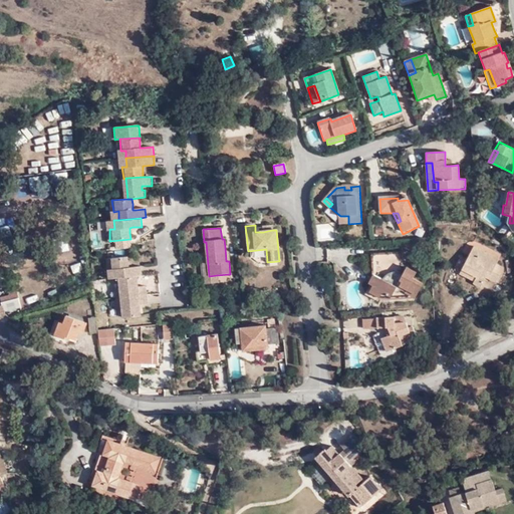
[(476,246),(463,269),(477,277),(475,281),(474,283),(482,287),(487,277),(496,283),(504,268),(497,264),(500,259),(476,246)]
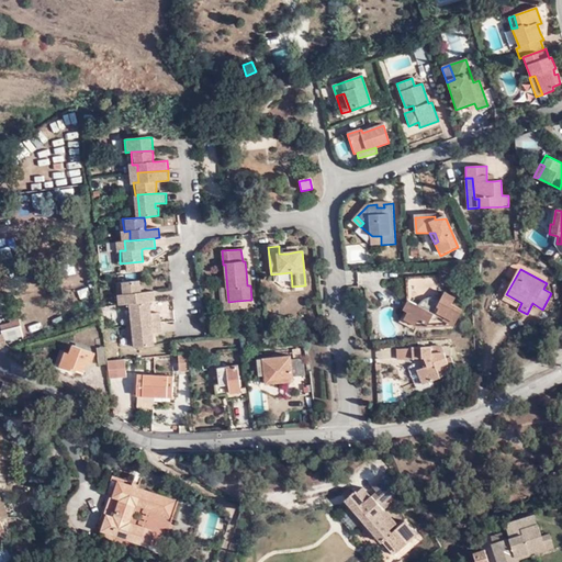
[(238,310),(237,301),(228,302),(226,278),(221,278),(224,311),(238,310)]
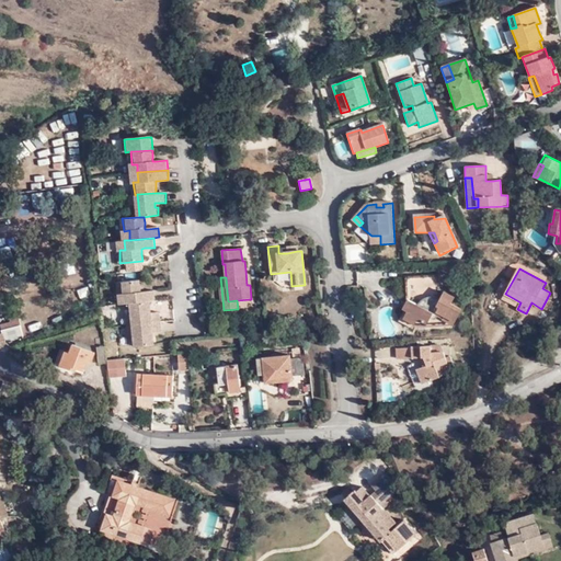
[(436,320),(438,318),(441,315),(445,317),(443,320),(454,327),(462,311),(453,306),(456,299),(445,293),(441,300),(439,277),(408,278),(409,301),(403,311),(407,312),(401,322),(414,329),(419,321),(427,325),(431,319),(434,321),(436,320)]
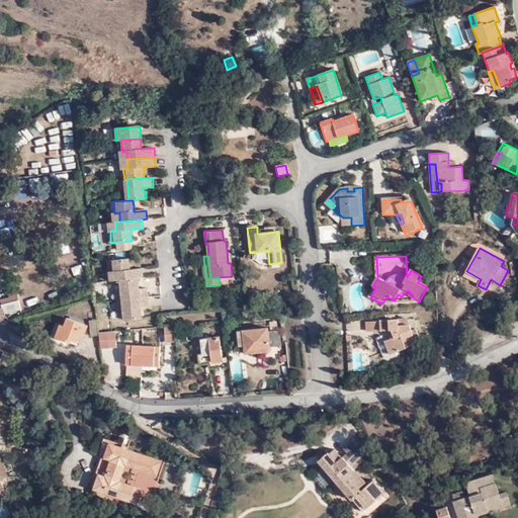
[(140,278),(144,277),(143,269),(134,269),(131,270),(131,264),(130,259),(110,260),(111,272),(116,272),(117,280),(121,280),(140,278)]
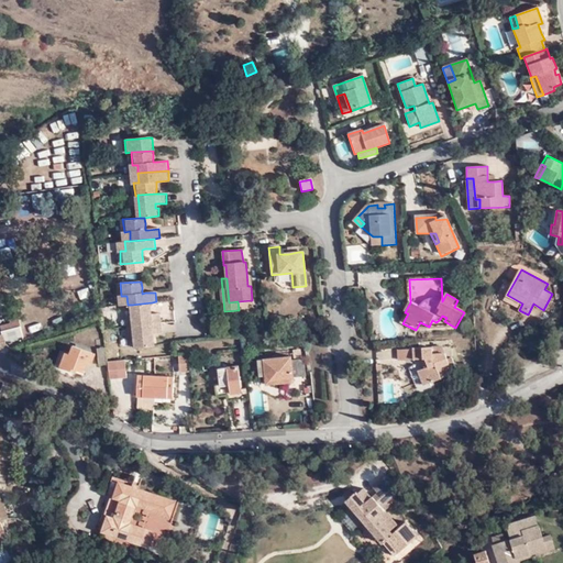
[(522,304),(507,295),(505,300),(520,308),(522,304)]
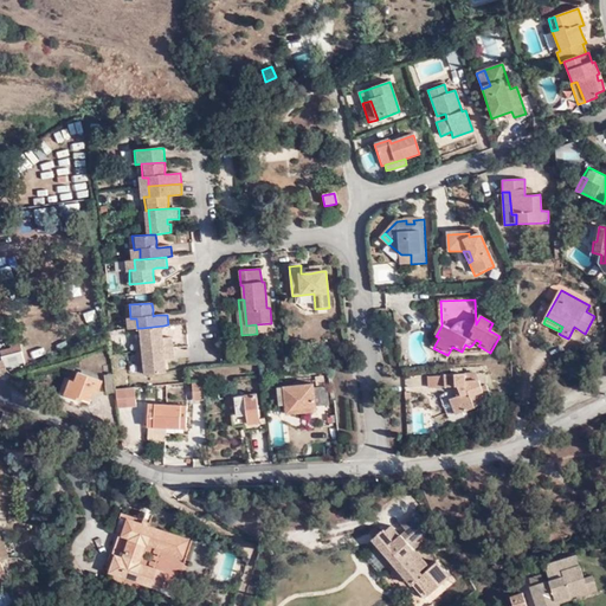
[(144,352),(174,348),(173,337),(165,339),(162,339),(162,335),(165,335),(163,326),(142,328),(143,341),(144,352)]
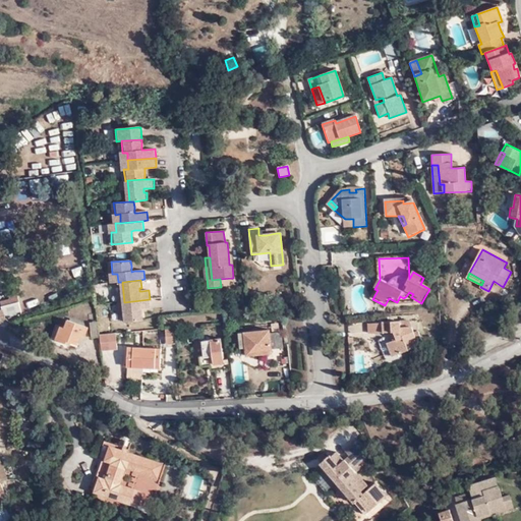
[(1,306),(18,303),(17,297),(0,301),(1,306)]
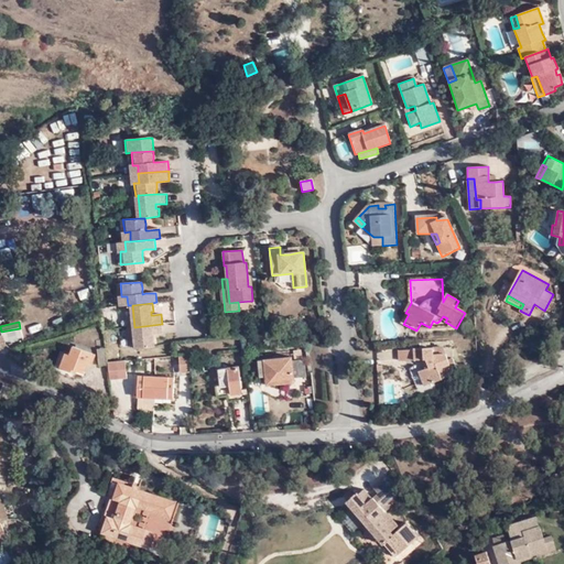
[(163,334),(162,324),(134,327),(136,337),(137,348),(156,347),(155,338),(152,338),(152,335),(155,335),(163,334)]
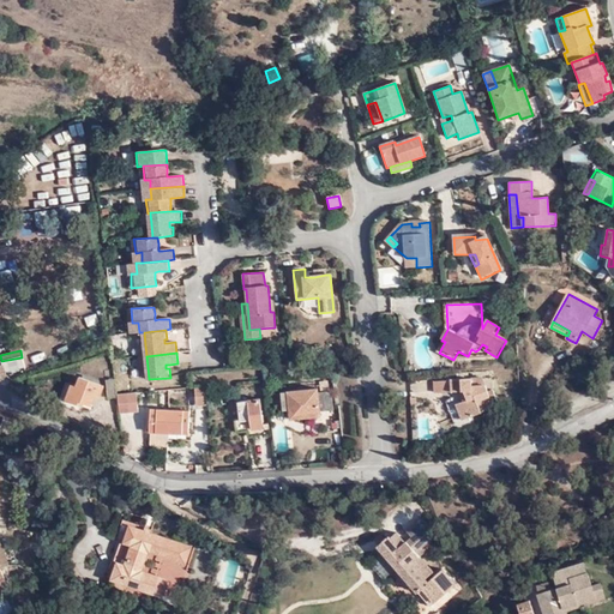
[(25,368),(22,357),(1,361),(1,363),(0,363),(0,375),(5,375),(5,373),(25,368)]
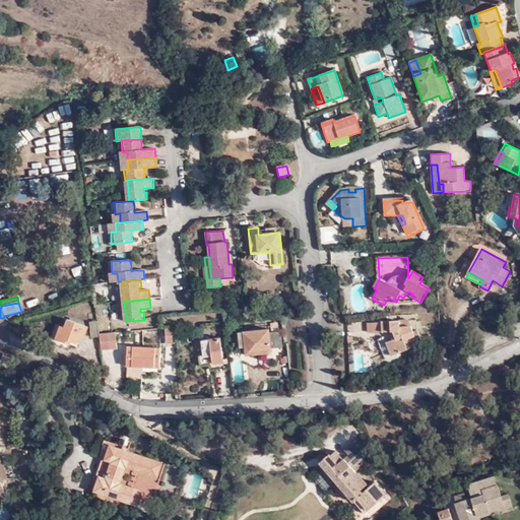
[(88,327),(68,320),(65,328),(62,327),(57,339),(70,344),(71,341),(78,344),(81,336),(84,338),(88,327)]
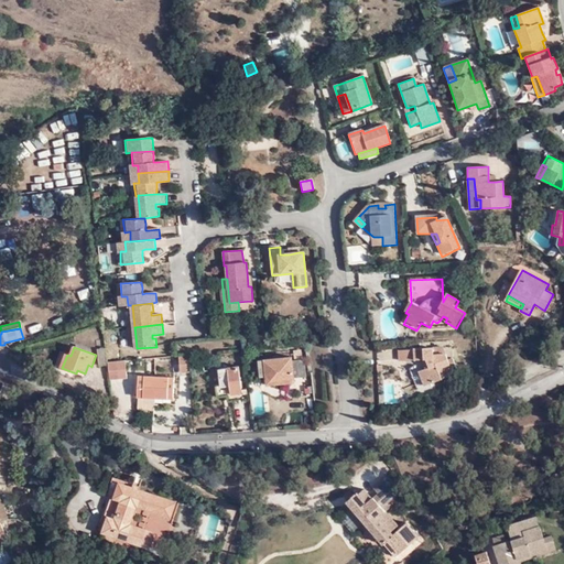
[(107,366),(106,349),(97,349),(99,366),(107,366)]
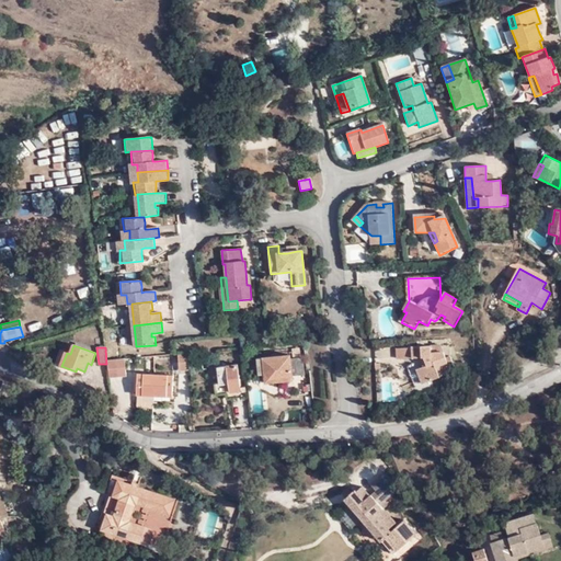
[(420,378),(423,385),(439,380),(438,377),(445,375),(446,377),(456,374),(450,359),(446,361),(444,354),(432,354),(432,348),(398,350),(398,359),(412,359),(425,358),(428,366),(418,369),(420,378)]
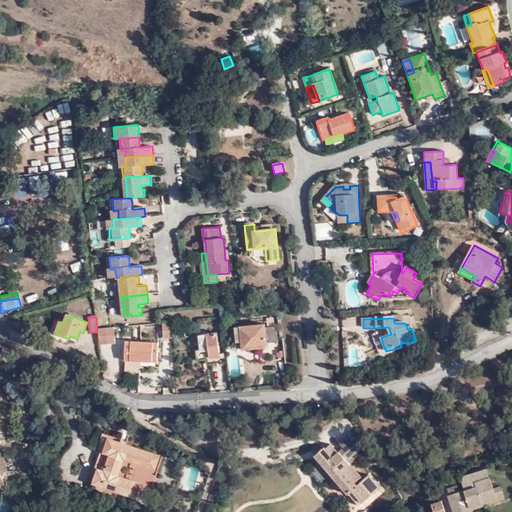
[(162,323),(163,332),(172,331),(171,322),(162,323)]
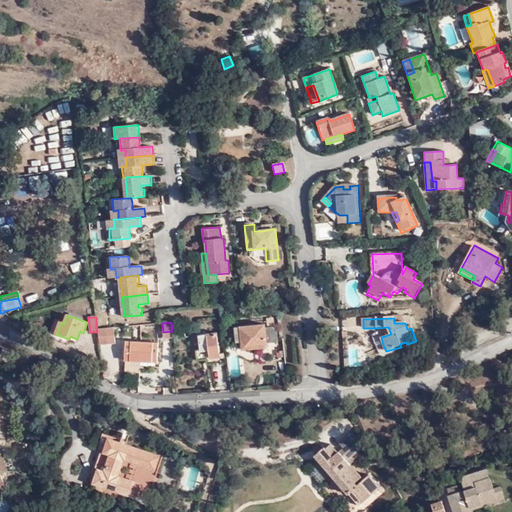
[(266,324),(235,327),(236,343),(242,342),(242,350),(268,347),(268,343),(279,342),(277,326),(266,327),(266,324)]
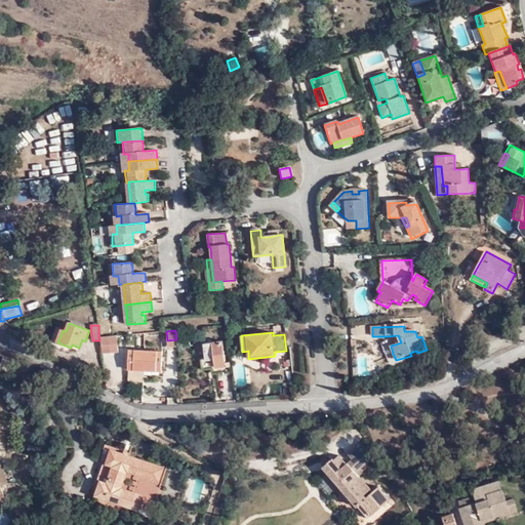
[(389,347),(391,346),(401,342),(398,335),(386,336),(389,347)]
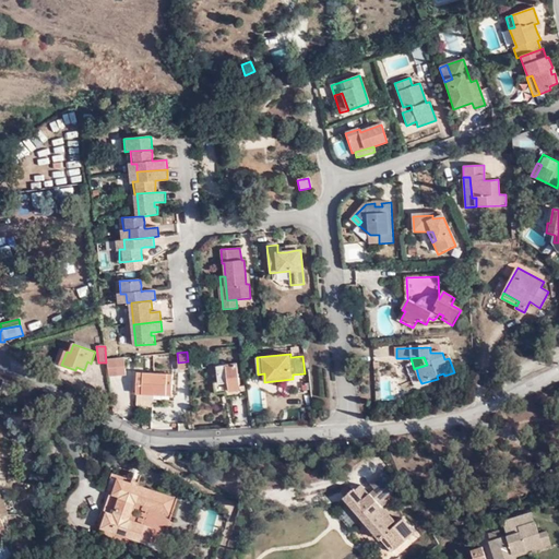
[(123,367),(126,367),(126,358),(107,359),(109,369),(123,367)]
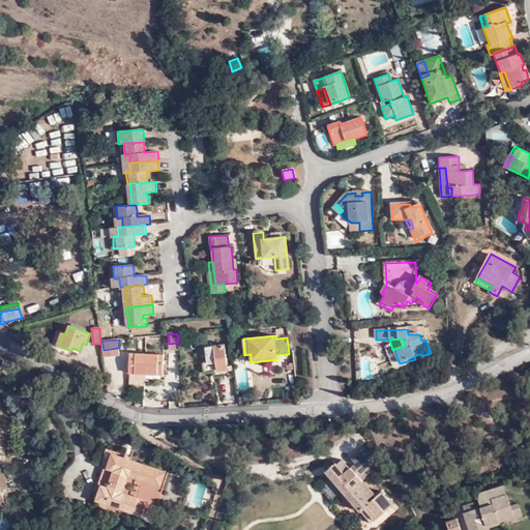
[(228,370),(225,345),(207,347),(208,360),(204,361),(204,372),(228,370)]
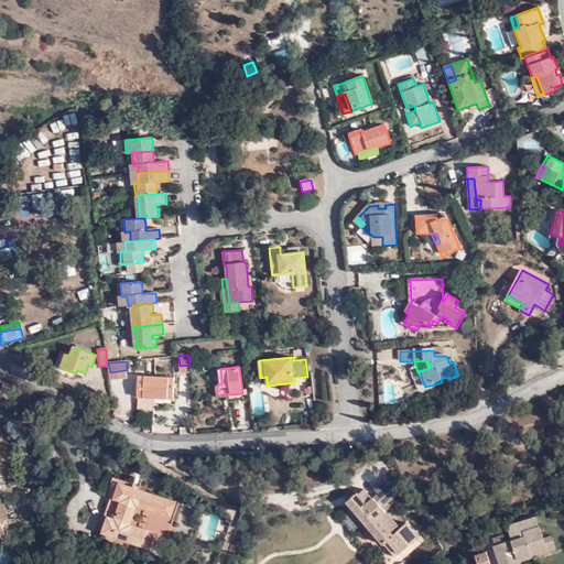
[(110,372),(110,380),(128,377),(127,370),(125,370),(110,372)]
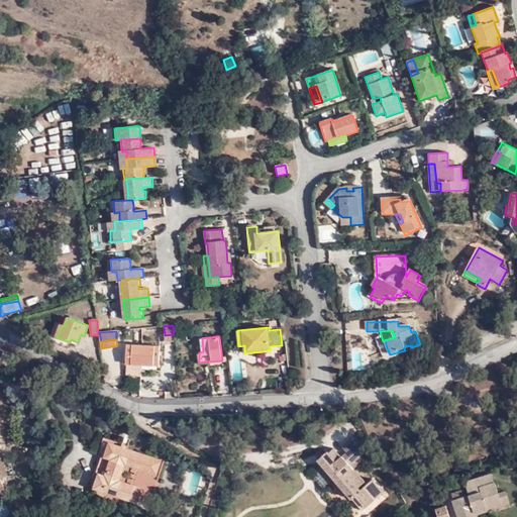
[(127,364),(141,365),(142,345),(128,345),(127,364)]
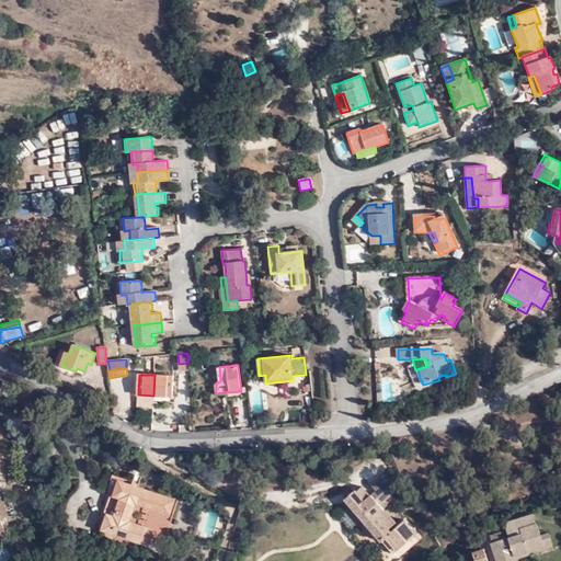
[(155,375),(153,396),(174,396),(175,376),(155,375)]
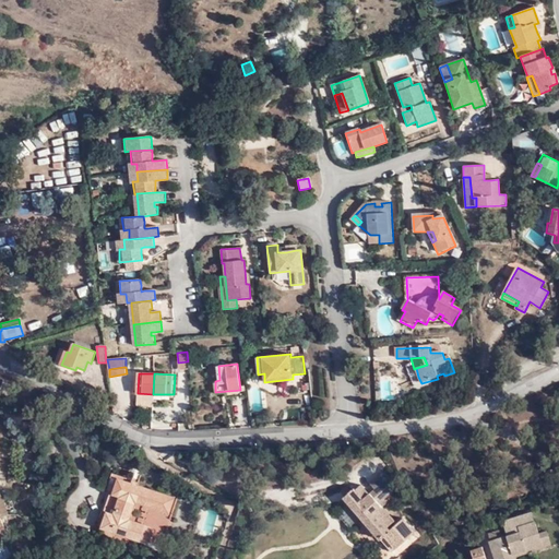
[(414,530),(403,519),(391,530),(387,526),(394,520),(378,501),(377,499),(381,495),(379,492),(391,483),(385,473),(371,485),(375,488),(377,491),(373,495),(370,491),(368,492),(361,485),(356,489),(354,488),(345,497),(392,551),(415,532),(414,530)]
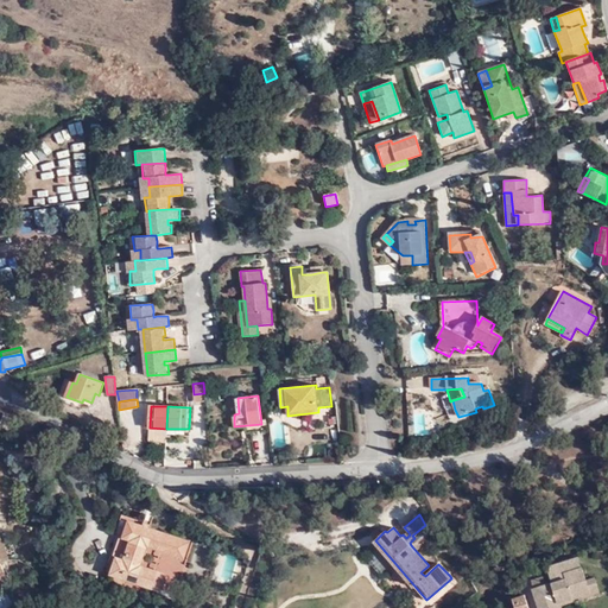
[(190,543),(151,530),(130,521),(124,538),(132,540),(125,561),(116,557),(112,572),(159,589),(165,575),(139,565),(146,544),(184,558),(190,543)]
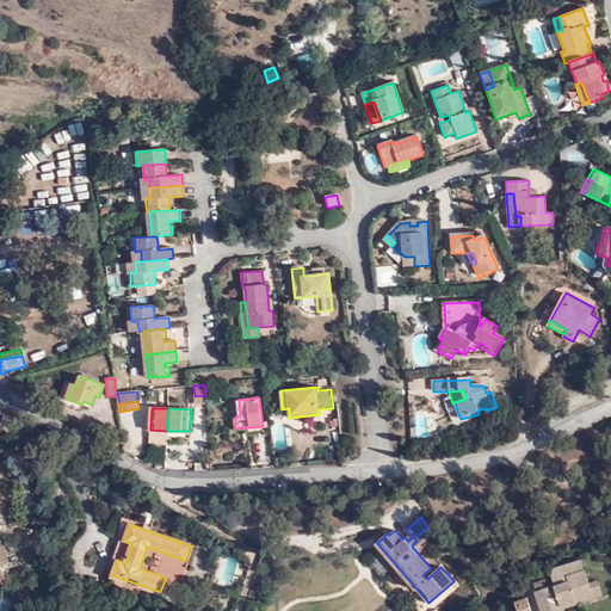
[(581,559),(550,569),(555,585),(568,581),(567,574),(585,569),(581,559)]
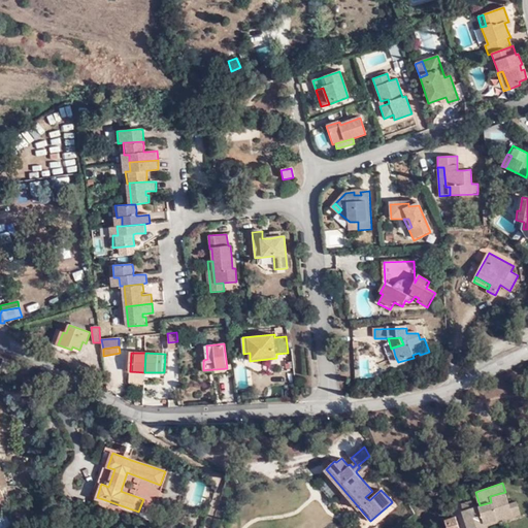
[(385,487),(381,490),(391,500),(394,497),(385,487)]
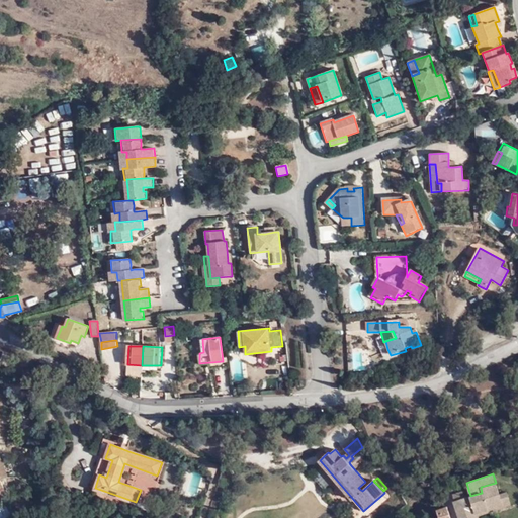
[(482,493),(470,496),(476,512),(503,504),(503,508),(512,505),(508,492),(499,495),(496,483),(481,487),(482,493)]
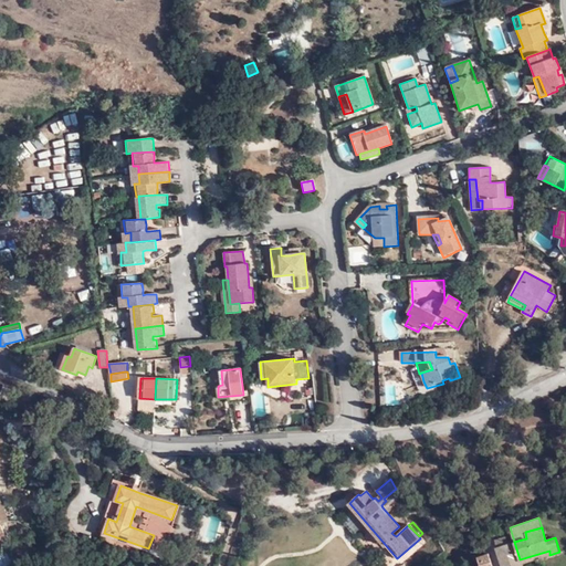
[(446,548),(435,533),(428,536),(439,553),(446,548)]
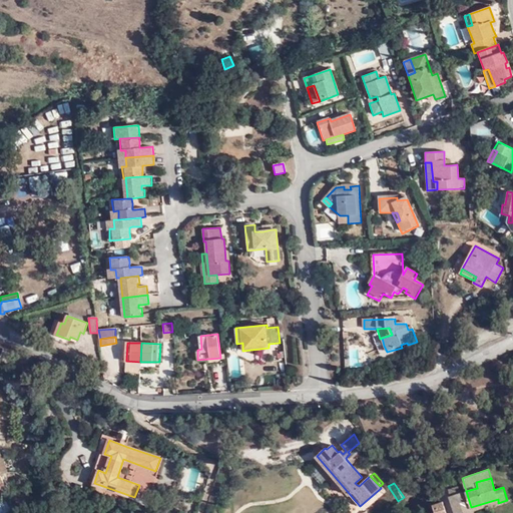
[(472,512),(471,507),(466,491),(461,493),(457,483),(447,486),(455,512),(472,512)]
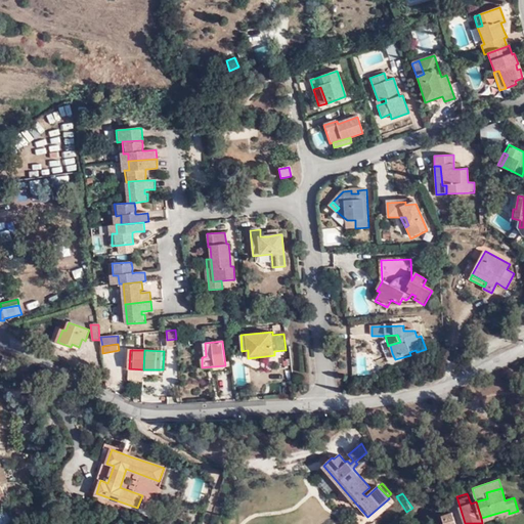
[(481,518),(482,523),(509,514),(509,510),(481,518)]
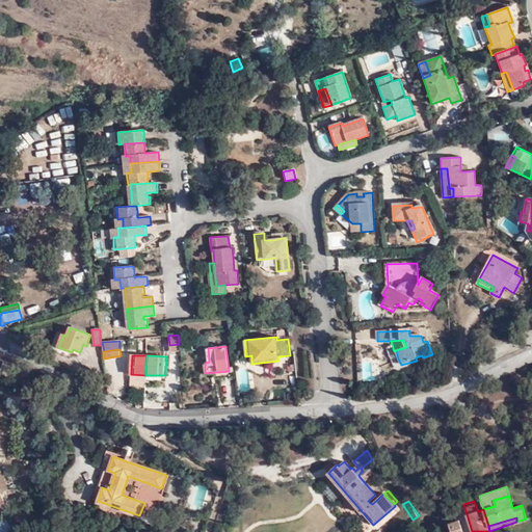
[(461,531),(459,521),(449,524),(451,531),(450,531),(461,531)]
